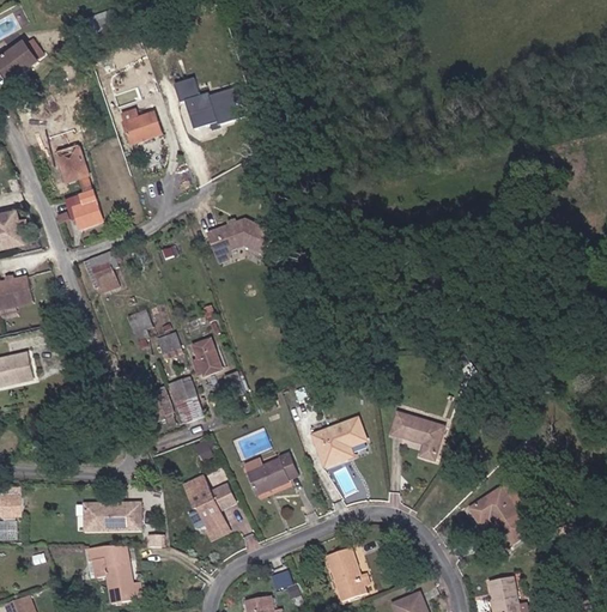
[(40,61),(25,41),(0,60),(0,67),(11,84),(40,61)]
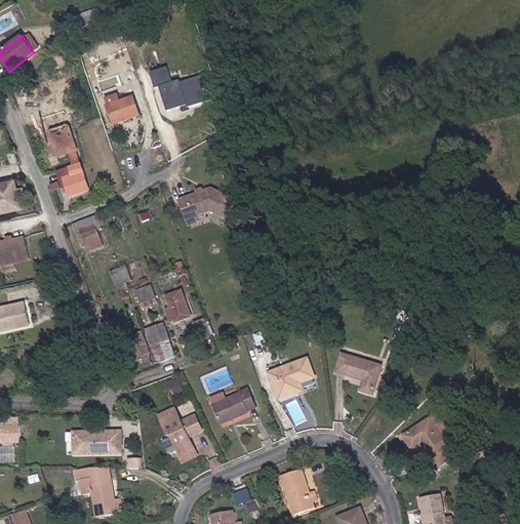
[(166,66),(148,69),(151,86),(158,85),(163,108),(205,99),(199,74),(169,80),(166,66)]
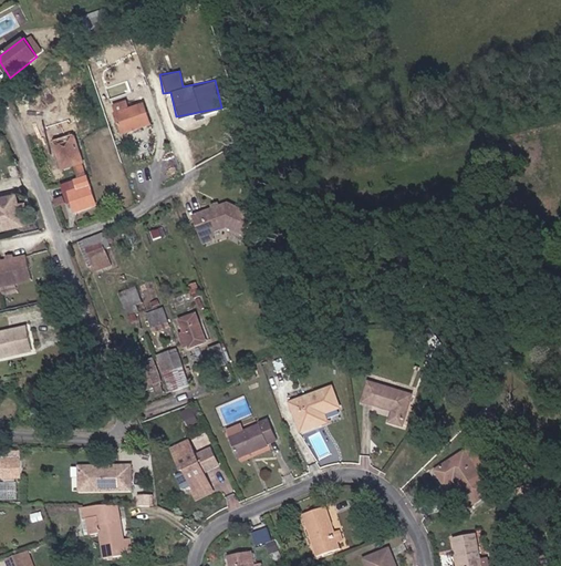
[(126,100),(111,104),(120,135),(151,123),(143,102),(128,107),(126,100)]
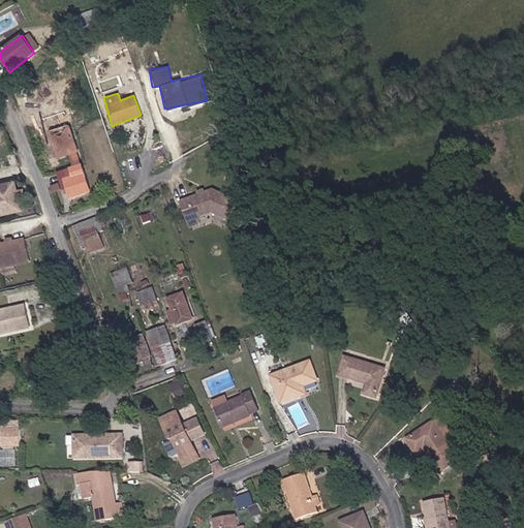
[(68,124),(48,130),(55,158),(76,152),(68,124)]
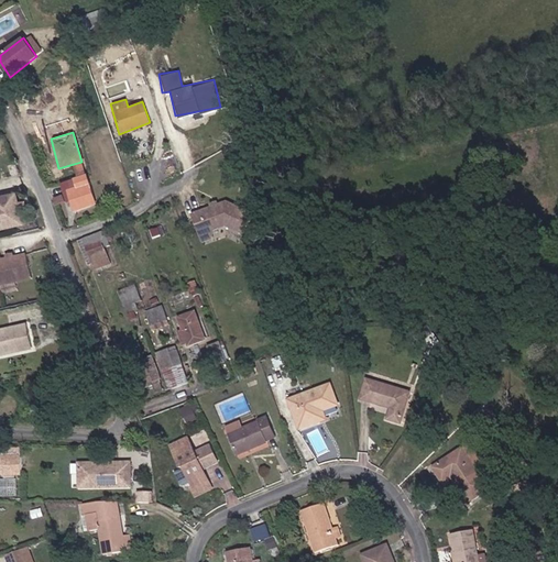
[(85,174),(58,183),(65,204),(70,201),(74,211),(93,205),(85,174)]
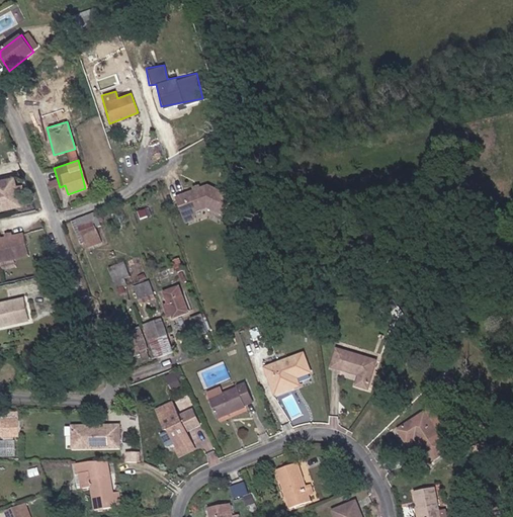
[(0,211),(21,207),(14,178),(0,180),(0,211)]
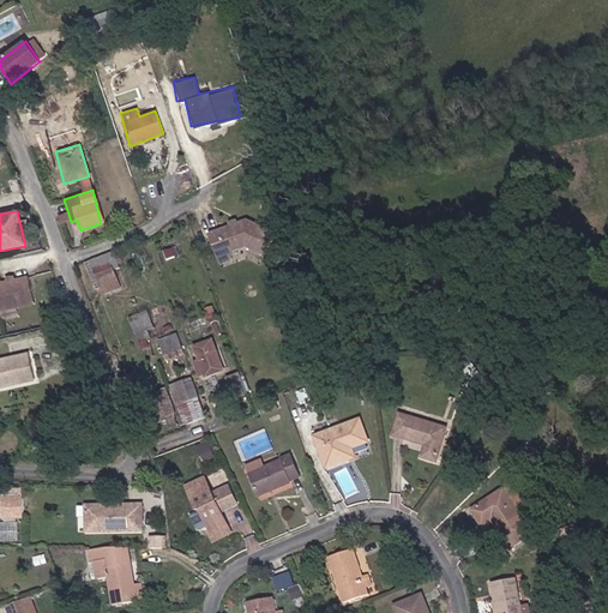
[(244,218),(205,233),(216,266),(228,263),(229,252),(245,248),(263,256),(275,232),(244,218)]
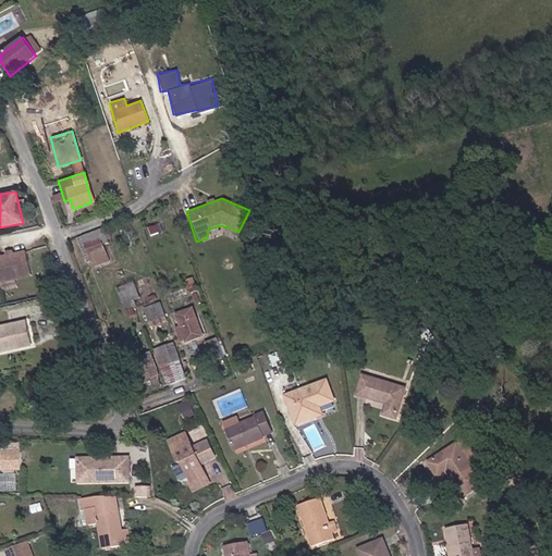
[(118,222),(74,238),(83,261),(90,259),(95,267),(109,262),(101,242),(108,241),(123,231),(118,222)]
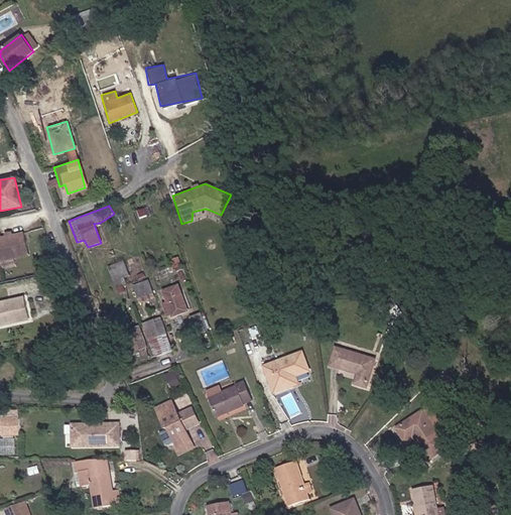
[(0,258),(27,253),(22,231),(11,234),(11,231),(3,233),(4,236),(0,236),(0,258)]
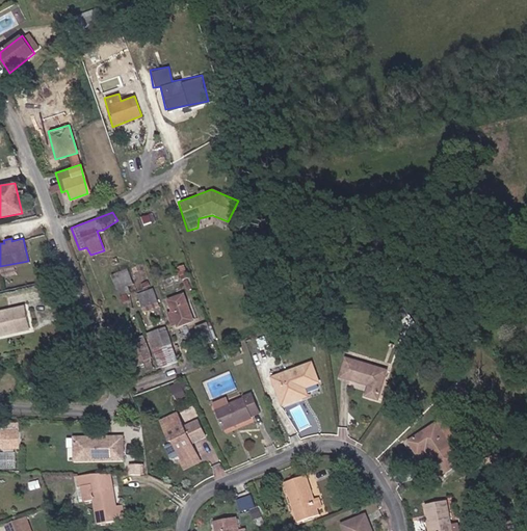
[(128,268),(109,274),(116,292),(133,286),(128,268)]
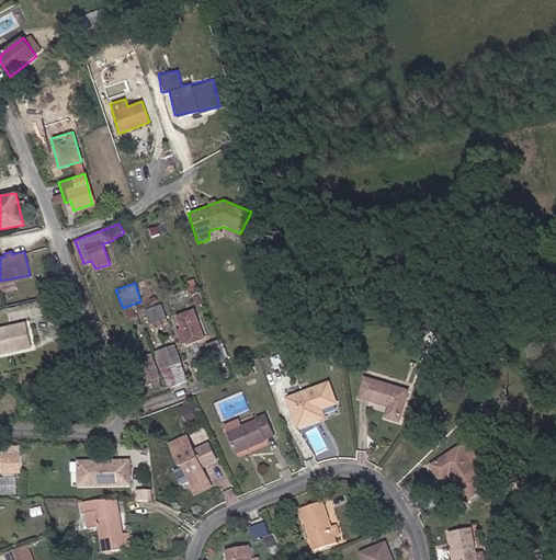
[(160,304),(143,310),(149,324),(168,318),(160,304)]
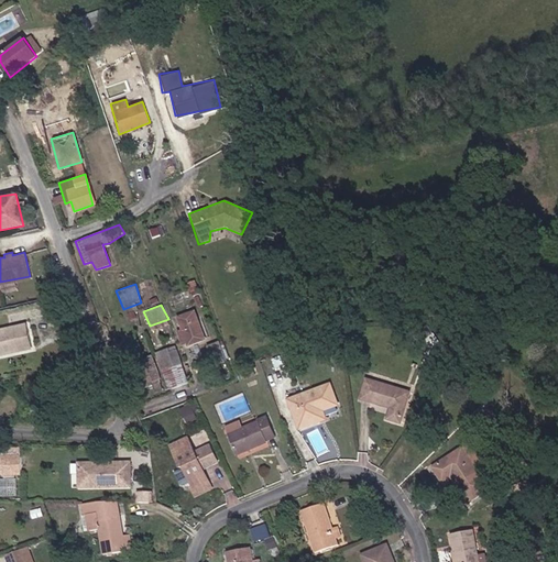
[(195,310),(176,317),(181,330),(177,331),(183,348),(206,339),(195,310)]
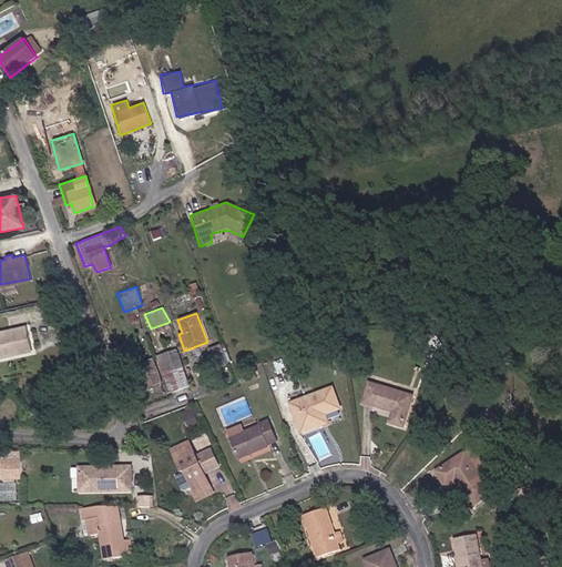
[(23,325),(0,331),(0,358),(31,353),(23,325)]
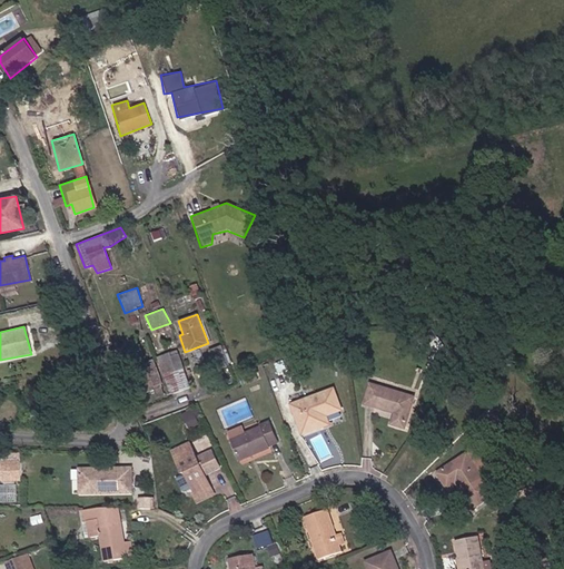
[(211,364),(224,360),(219,344),(206,349),(211,364)]
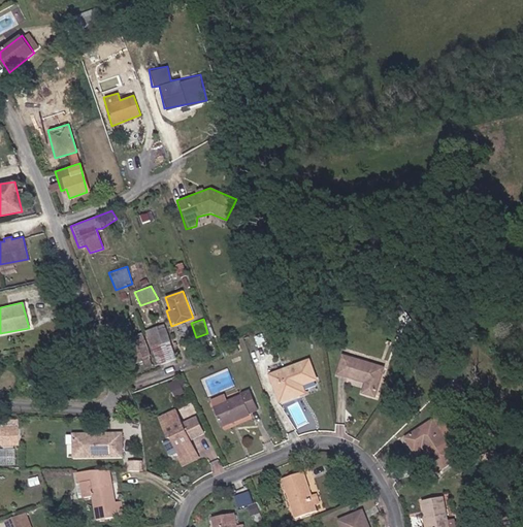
[(163,325),(143,331),(156,364),(174,359),(163,325)]
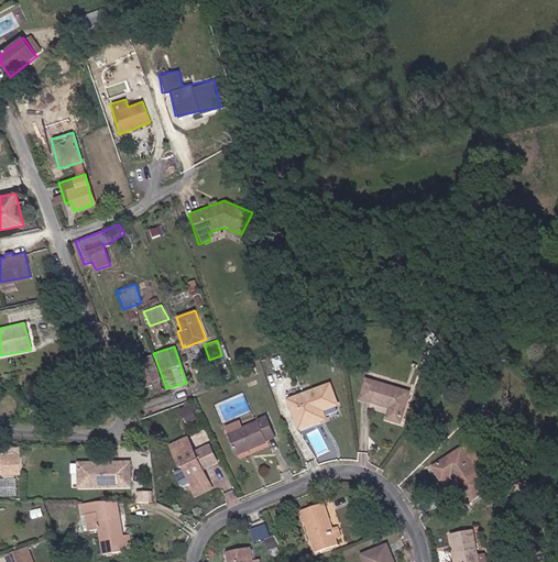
[(142,395),(162,386),(149,353),(129,361),(142,395)]
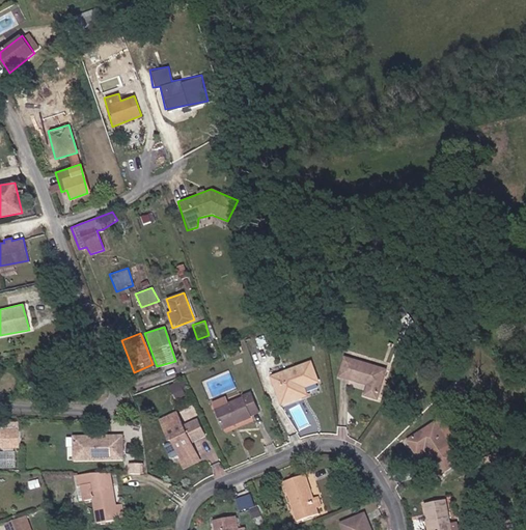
[(386,369),(344,356),(339,377),(366,384),(363,396),(379,400),(386,369)]
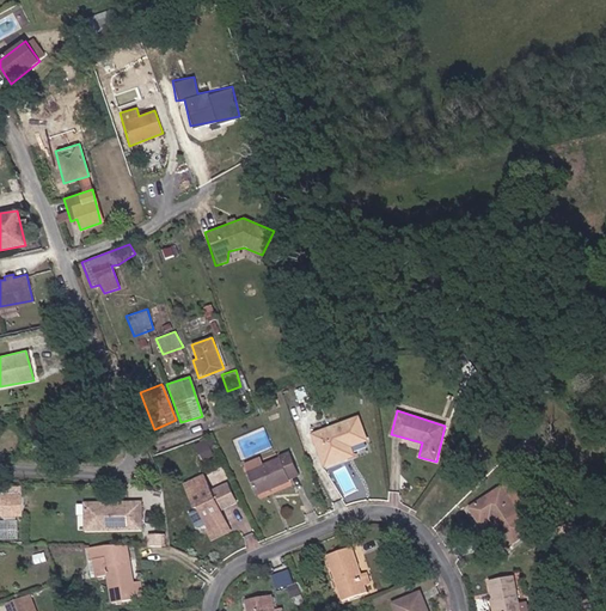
[(357,416),(310,432),(322,468),(355,456),(352,447),(367,441),(357,416)]
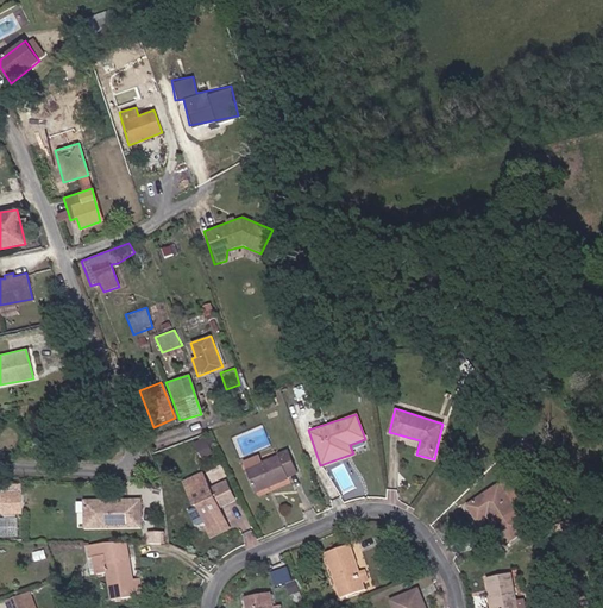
[(258,453),(242,461),(257,493),(297,472),(288,450),(262,461),(258,453)]
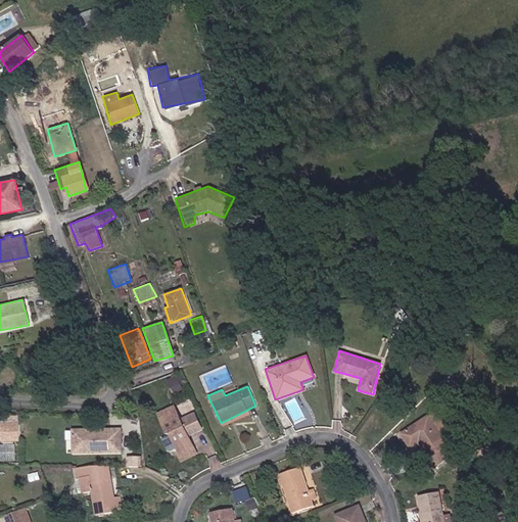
[(174,406),(159,412),(178,454),(193,446),(188,430),(199,424),(194,413),(181,419),(174,406)]
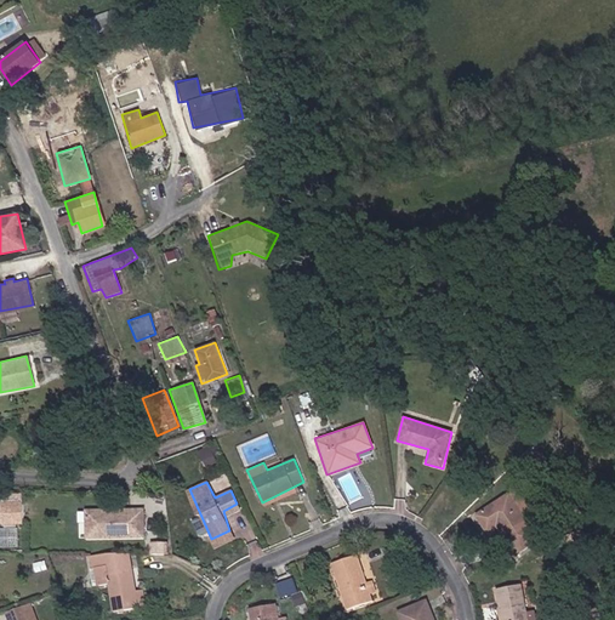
[(516,487),(474,513),(484,532),(495,525),(517,553),(539,539),(522,512),(529,507),(516,487)]
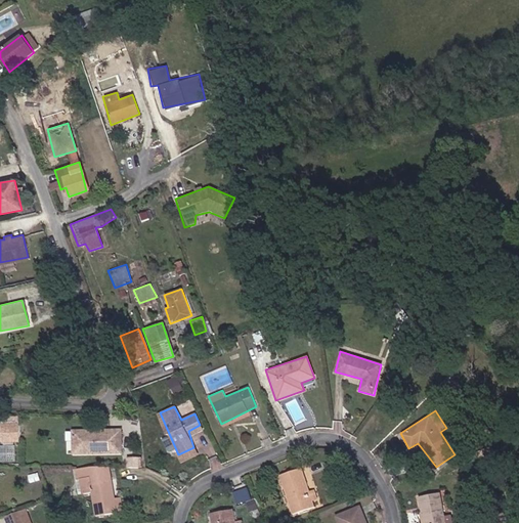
[(18,423),(0,424),(0,441),(18,441),(18,423)]
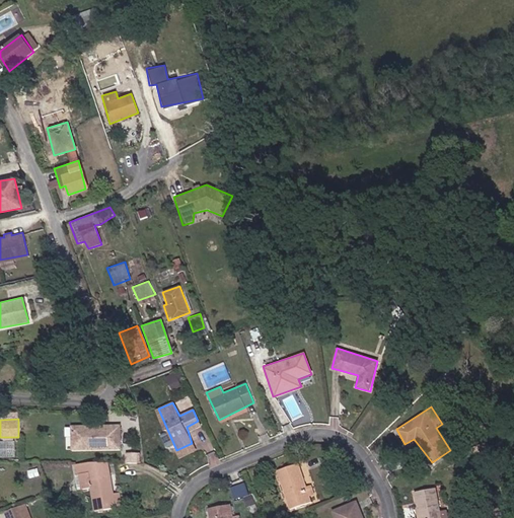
[(119,425),(70,426),(70,450),(120,450),(119,425)]
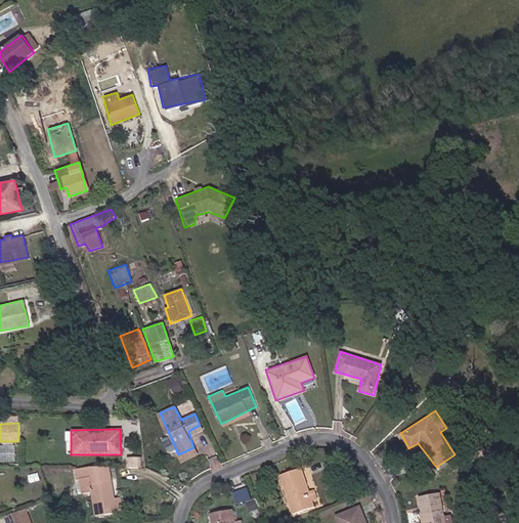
[(0,460),(11,460),(12,444),(0,443),(0,460)]
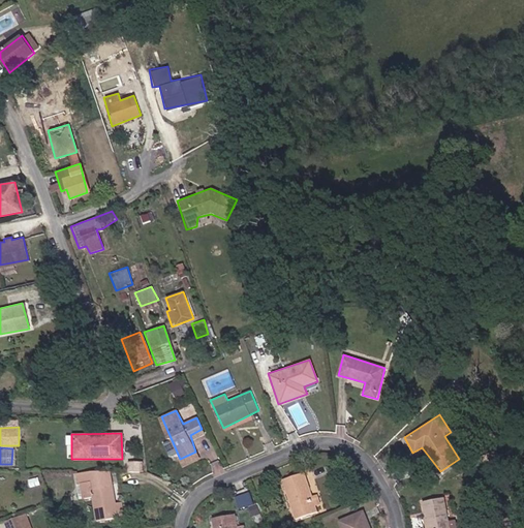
[(110,470),(74,472),(74,483),(79,483),(81,497),(91,496),(94,521),(121,517),(119,502),(114,503),(110,470)]
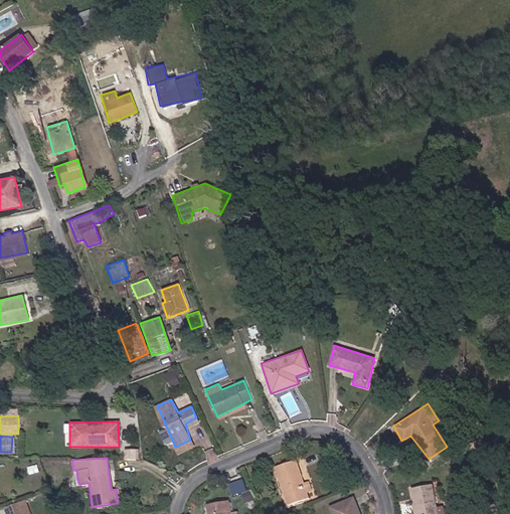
[(295,460),(273,467),(286,506),(308,499),(295,460)]
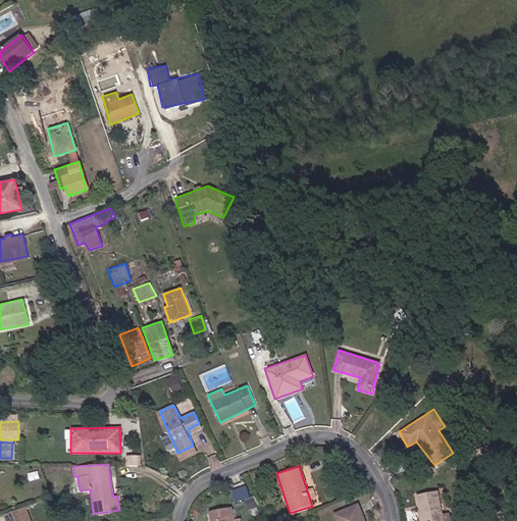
[(244,499),(246,507),(251,506),(247,484),(229,488),(233,501),(244,499)]
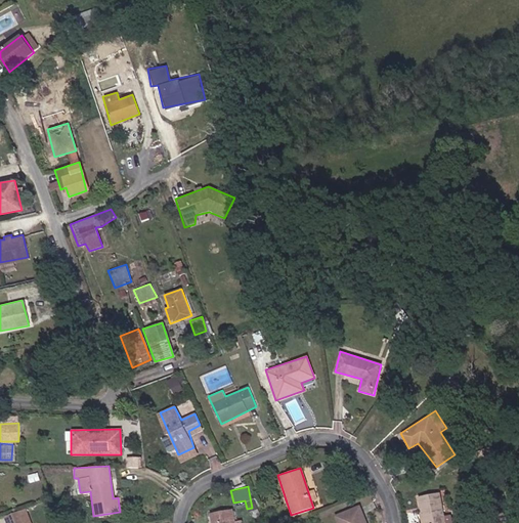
[(439,492),(417,496),(421,522),(452,522),(451,514),(444,515),(439,492)]
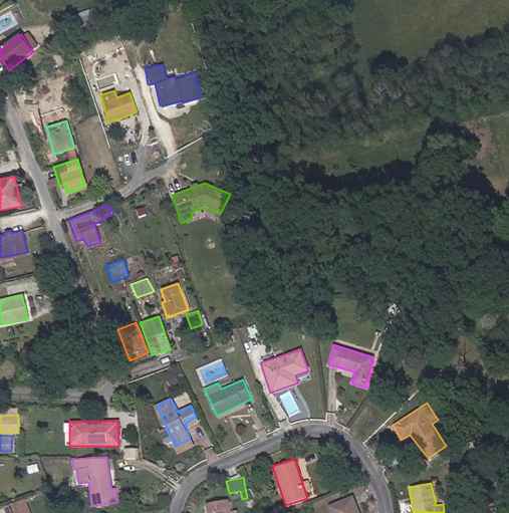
[(360,512),(352,495),(326,505),(329,512),(360,512)]
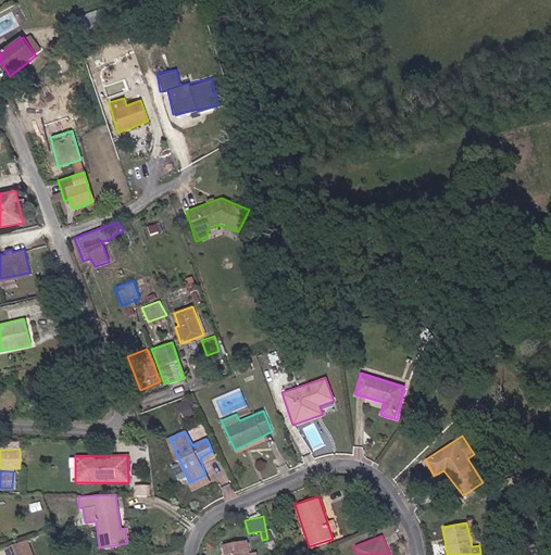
[(32,554),(26,541),(3,550),(5,554),(32,554)]
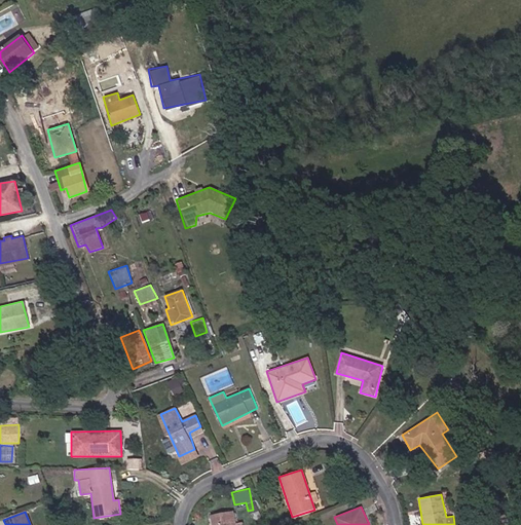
[(235,524),(234,513),(210,515),(211,524),(235,524)]
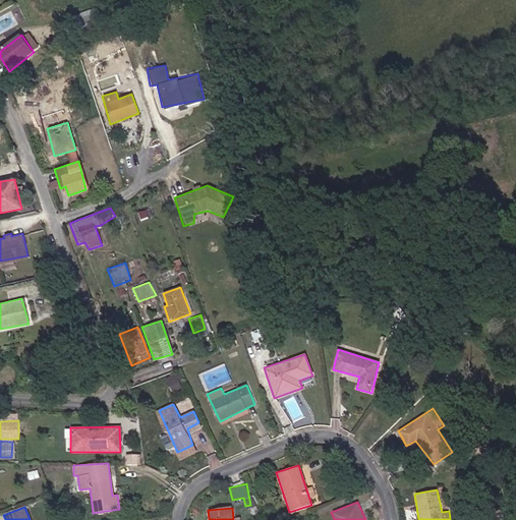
All buildings are outlined.
